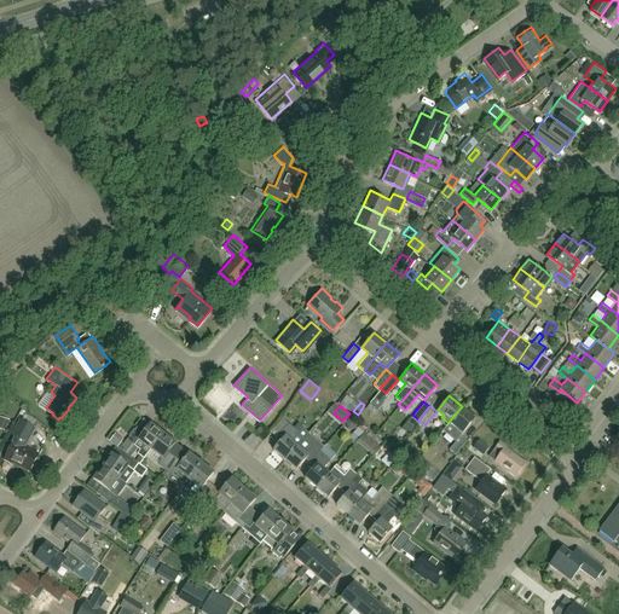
[(449,422),(447,422),(443,428),(456,439),(450,446),(456,452),(467,438),(461,433),(463,430),(474,416),(462,406),(449,422)]
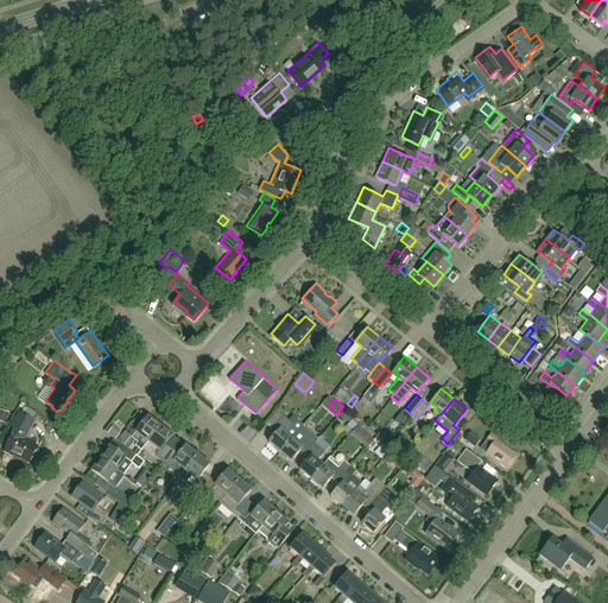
[(29,459),(37,443),(23,436),(25,431),(26,432),(33,418),(19,410),(12,424),(17,427),(14,432),(12,431),(2,448),(11,452),(12,451),(29,459)]
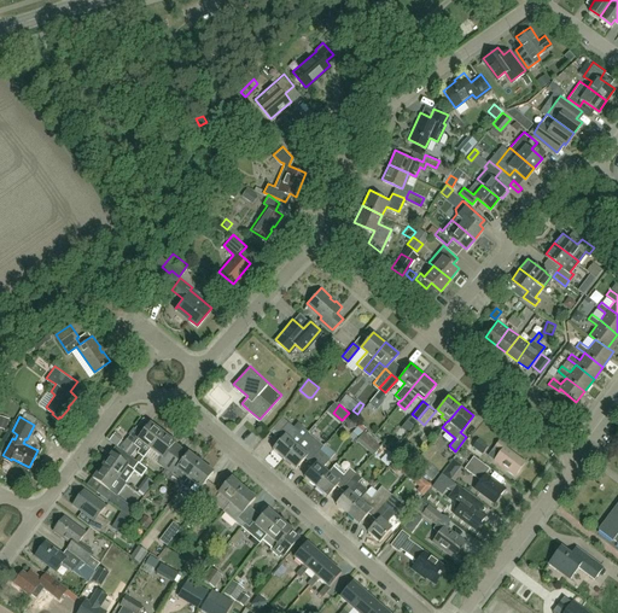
[(146,451),(163,430),(151,420),(145,428),(138,422),(127,437),(140,447),(138,450),(144,455),(146,451)]
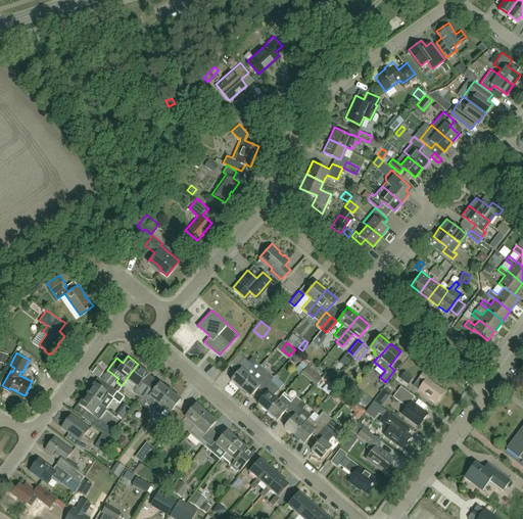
[(231,378),(241,386),(251,375),(246,371),(257,359),(252,356),(249,360),(244,356),(236,366),(239,369),(231,378)]
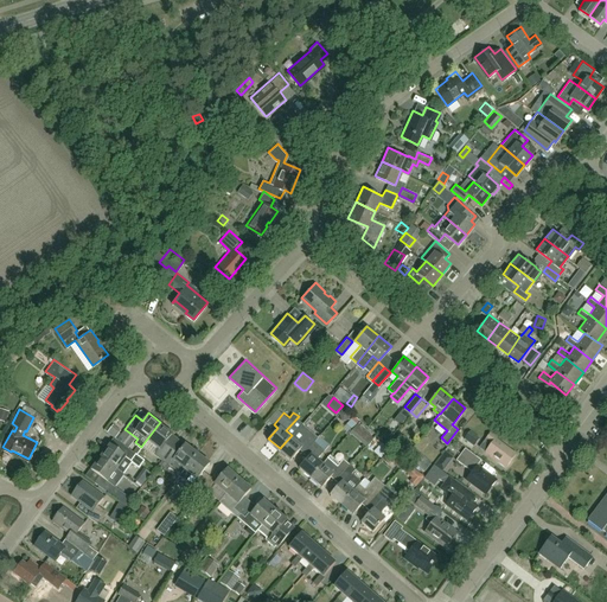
[(358,418),(352,414),(345,422),(351,427),(358,418)]
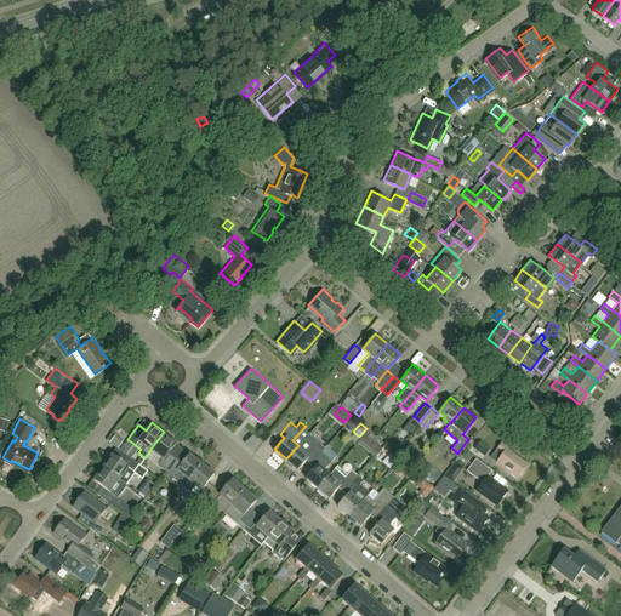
[(166,468),(177,455),(183,446),(176,441),(175,440),(176,438),(170,434),(169,435),(164,432),(147,454),(159,462),(166,468)]
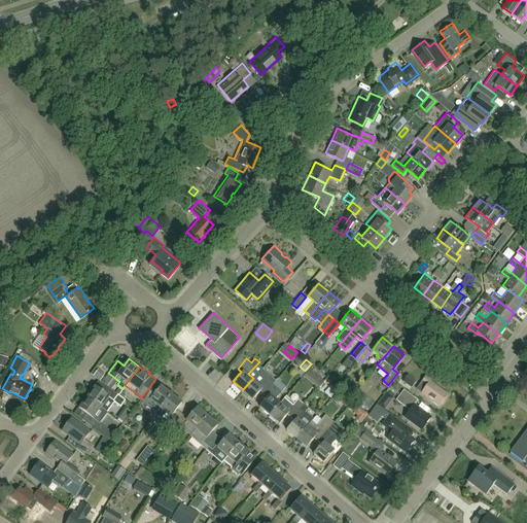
[(253,378),(243,389),(252,398),(260,388),(265,392),(273,382),(277,378),(268,370),(265,374),(259,371),(253,378)]
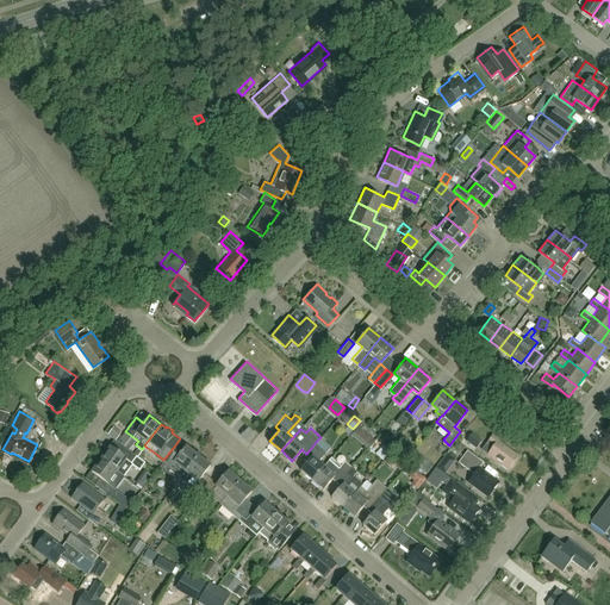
[(509,467),(518,453),(498,438),(499,437),(493,432),(489,440),(495,443),(489,451),(509,467)]
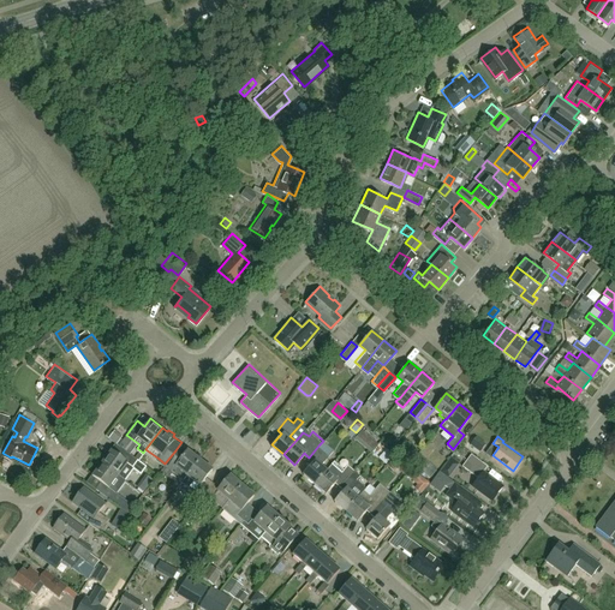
[(201,456),(187,447),(181,442),(175,450),(165,464),(172,468),(171,470),(179,476),(177,478),(181,482),(183,480),(201,456)]
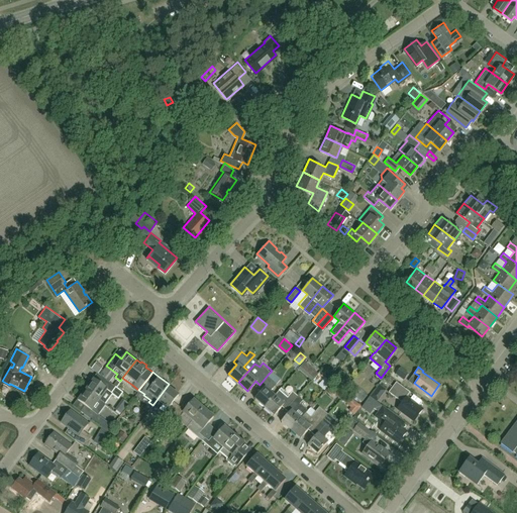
[(255,397),(265,405),(275,394),(275,393),(271,390),(277,383),(268,375),(260,385),(264,388),(255,397)]
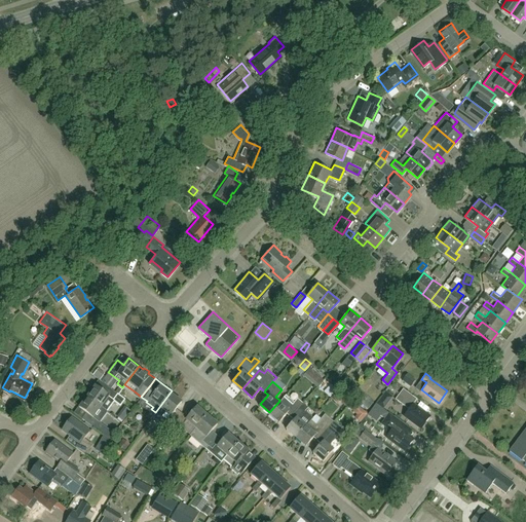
[(125,397),(116,389),(106,382),(102,388),(95,383),(86,395),(107,409),(114,399),(120,404),(125,397)]
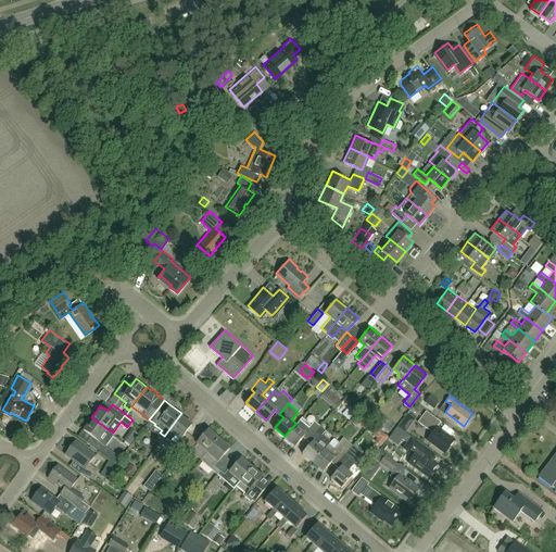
[(444,450),(454,438),(437,425),(436,425),(432,422),(436,416),(426,409),(418,418),(428,427),(429,426),(433,429),(427,437),(444,450)]
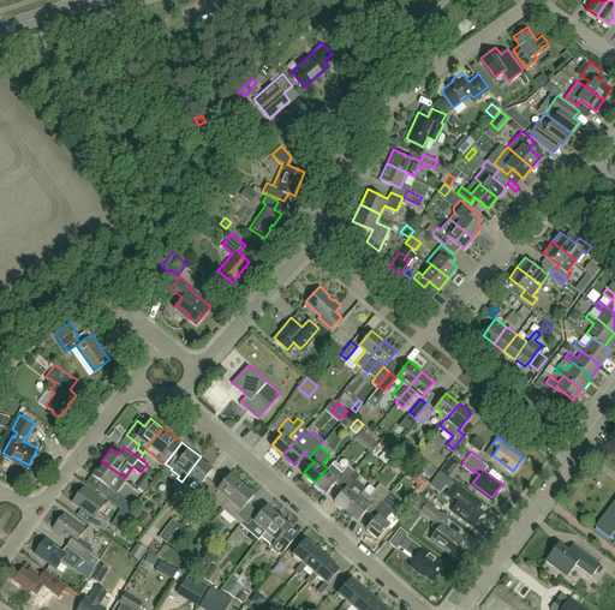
[(203,494),(213,480),(206,474),(213,466),(201,456),(183,480),(187,484),(193,478),(199,483),(196,488),(203,494)]
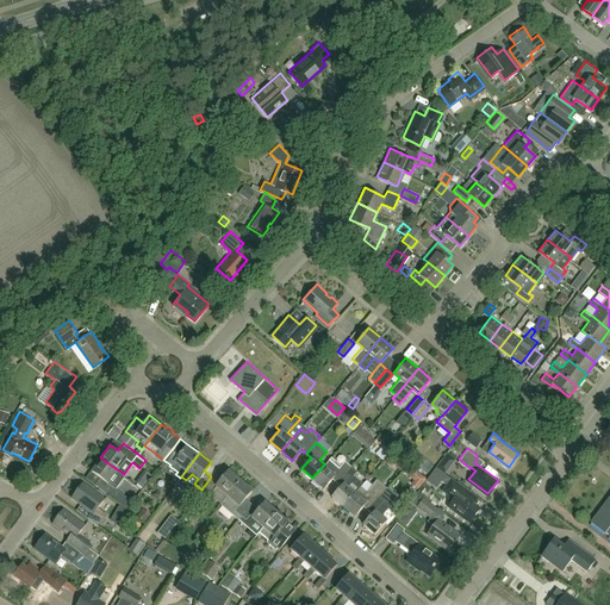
[(324,465),(312,478),(324,487),(332,478),(337,481),(350,465),(344,460),(341,463),(331,455),(324,463),(324,465)]
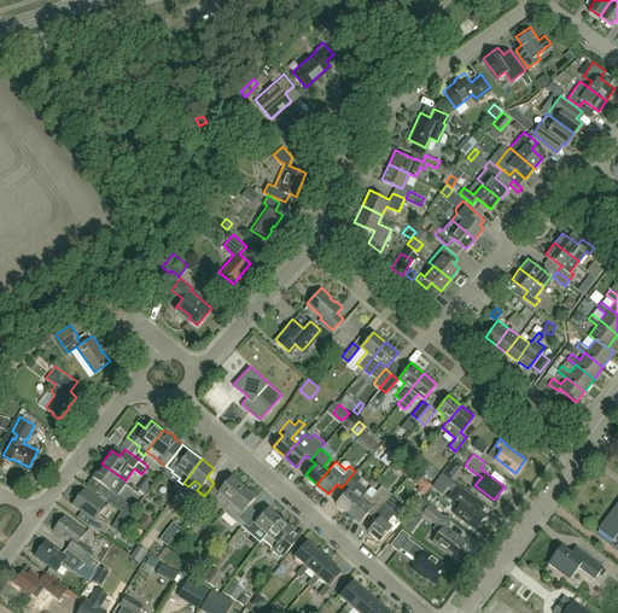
[(126,480),(101,463),(93,476),(101,482),(95,489),(116,505),(121,497),(116,492),(126,480)]
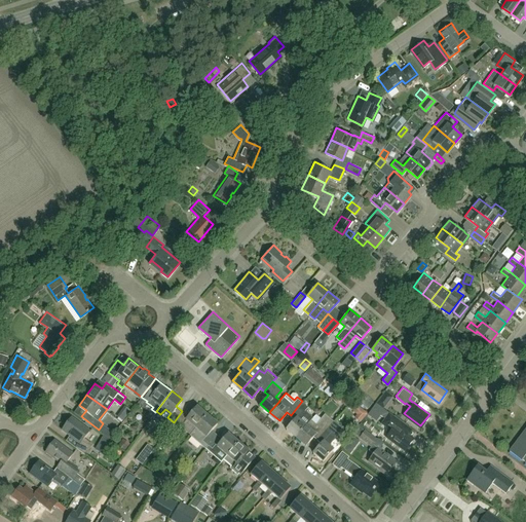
[(353,400),(348,406),(357,413),(354,415),(361,420),(368,412),(353,400)]
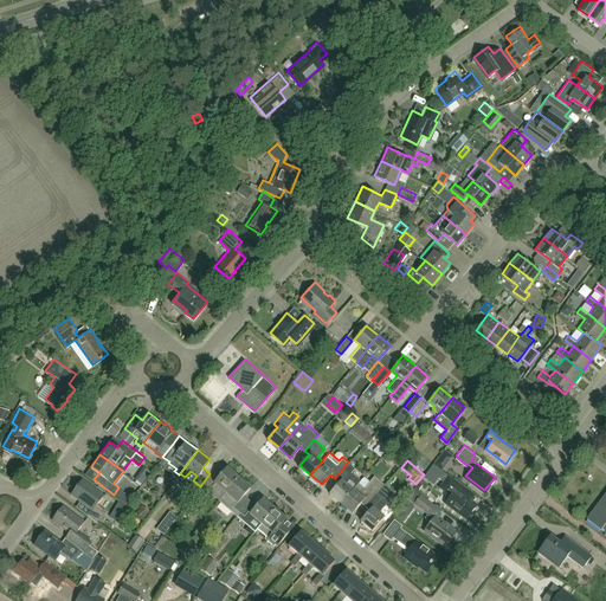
[(348,461),(335,478),(339,482),(330,492),(341,502),(353,489),(353,488),(360,479),(350,471),(354,467),(348,461)]
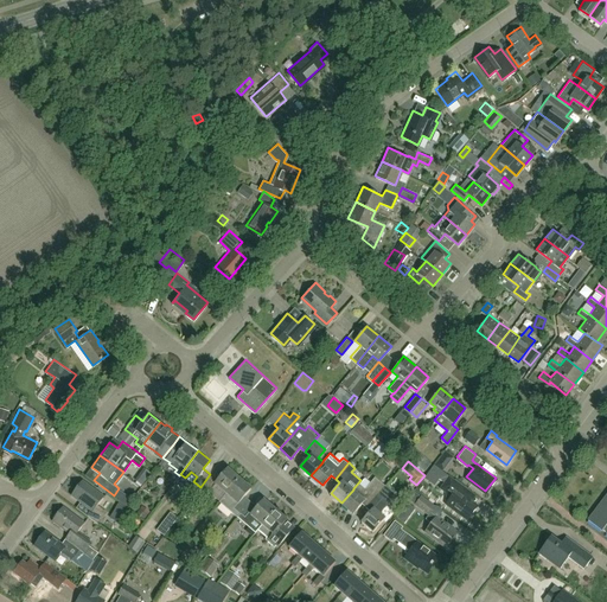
[(451,474),(435,463),(425,476),(434,482),(439,475),(446,481),(451,474)]
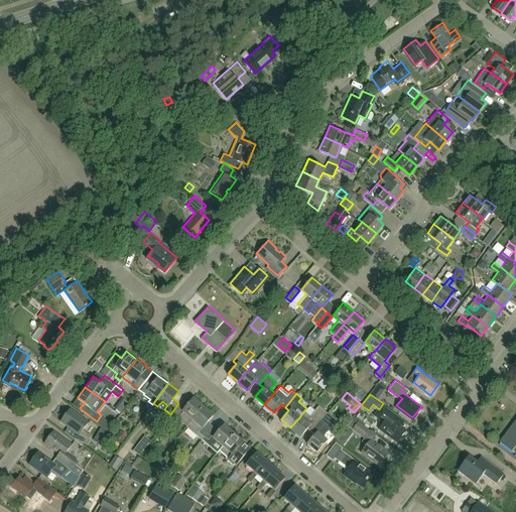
[(188,423),(204,405),(194,396),(184,407),(178,403),(170,414),(165,420),(170,424),(175,418),(177,415),(188,423)]
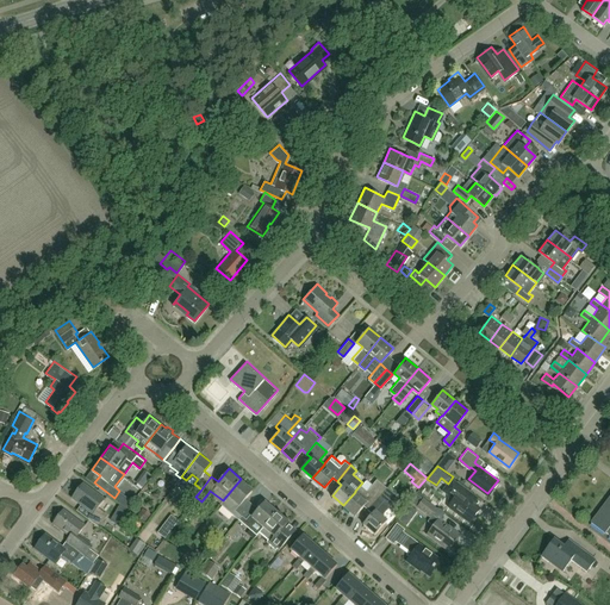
[(470,519),(479,506),(472,500),(477,494),(453,476),(444,487),(456,496),(449,505),(470,519)]
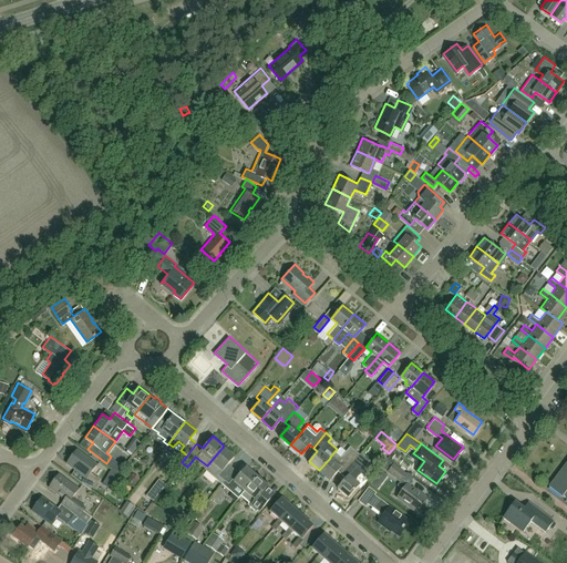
[(330,457),(330,458),(319,470),(330,479),(338,469),(342,472),(352,462),(360,452),(351,444),(346,450),(340,446),(337,449),(330,457)]
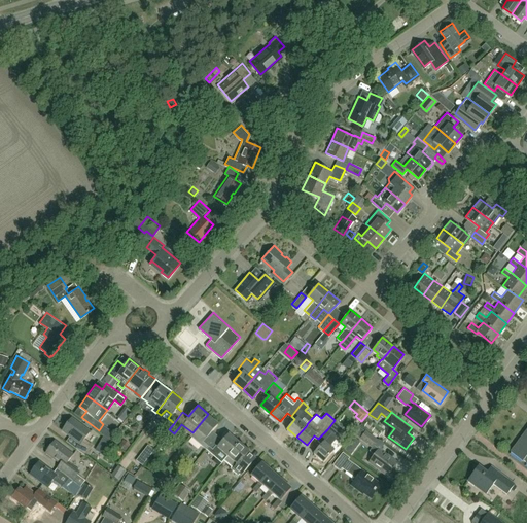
[(208,414),(192,432),(190,433),(206,447),(208,445),(217,433),(212,429),(218,423),(208,414)]
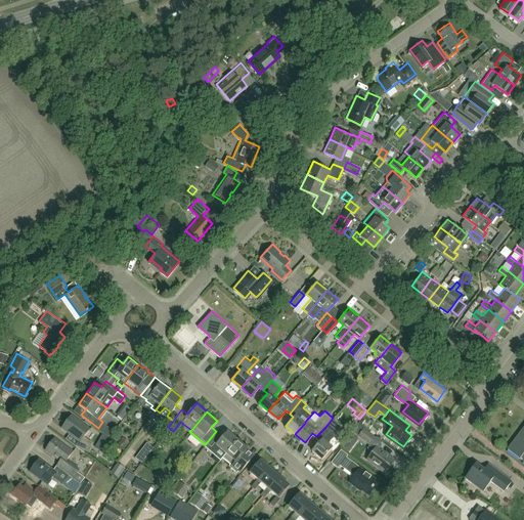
[(84,450),(92,440),(84,435),(89,428),(71,414),(61,426),(79,438),(76,443),(84,450)]
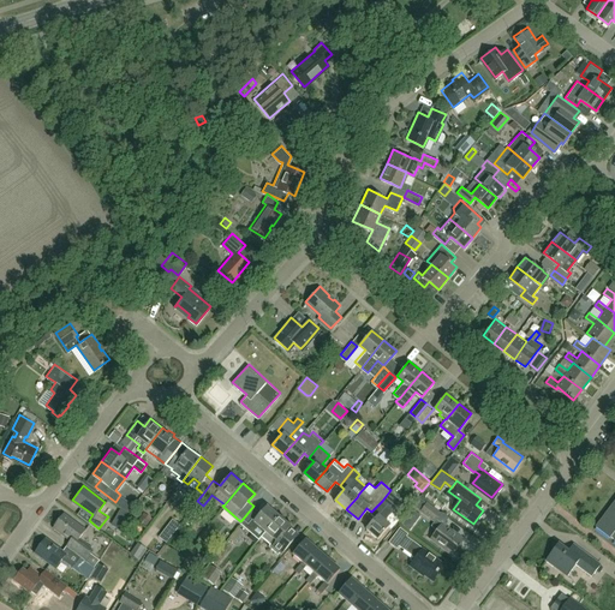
[(390,490),(382,501),(371,512),(376,516),(366,527),(377,537),(390,524),(384,518),(401,500),(390,490)]
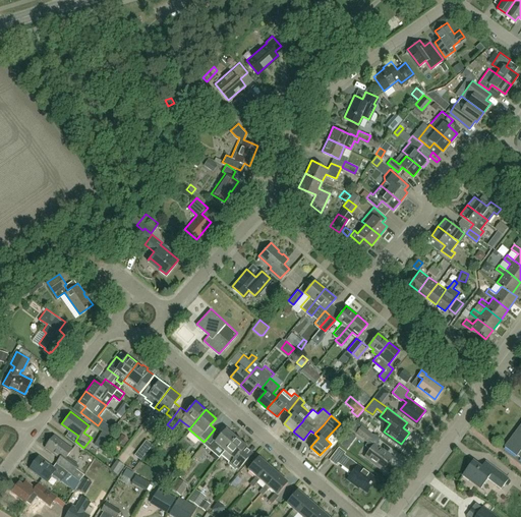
[(520,422),(505,445),(517,453),(520,455),(520,456),(520,422)]
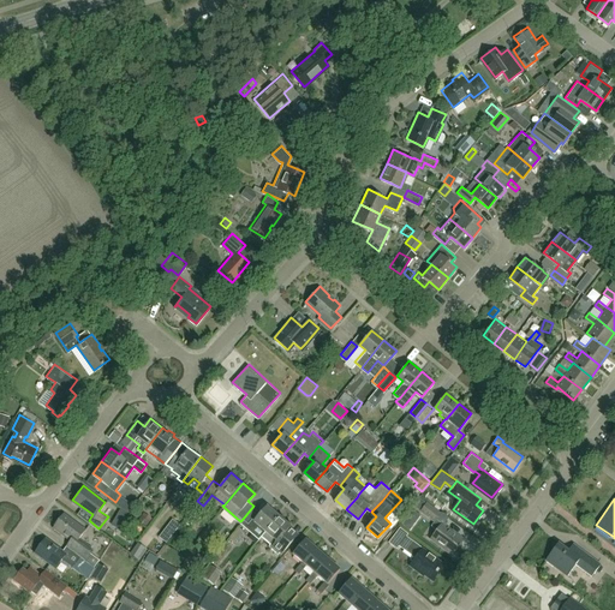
[(434,520),(436,516),(440,512),(427,501),(421,509),(434,520)]
